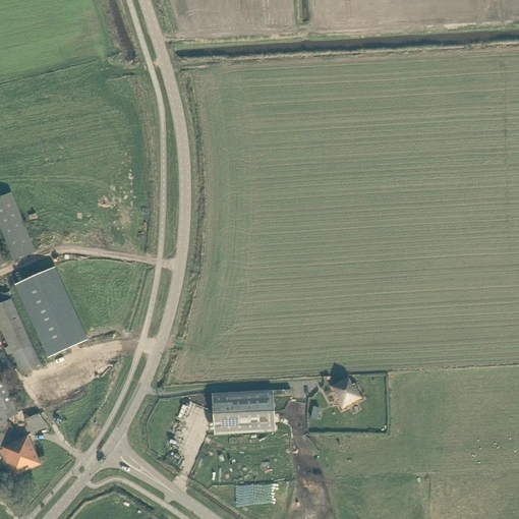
[(29,238),(9,191),(0,194),(0,229),(12,260),(34,251),(29,238)]
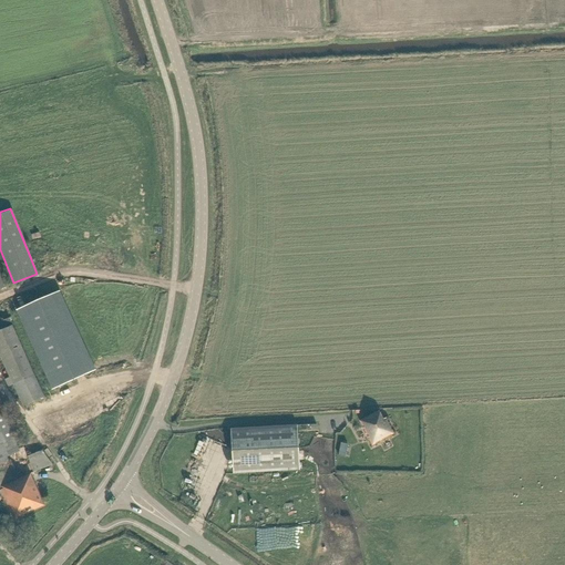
[(14,308),(50,388),(93,368),(58,289),(26,304),(14,308)]
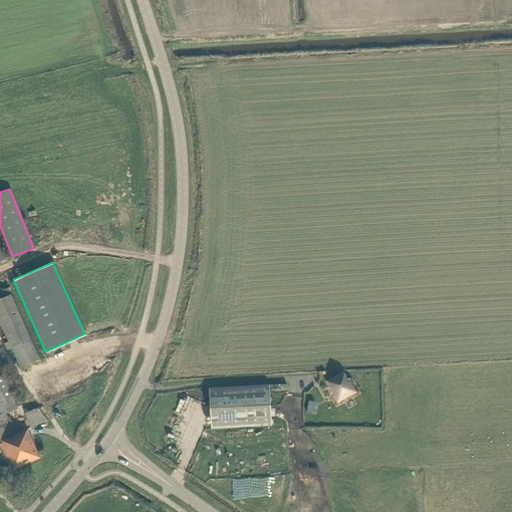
[(0,321),(5,332),(8,339),(3,342),(6,349),(12,347),(20,366),(39,357),(10,292),(9,293),(7,286),(0,288),(0,321)]
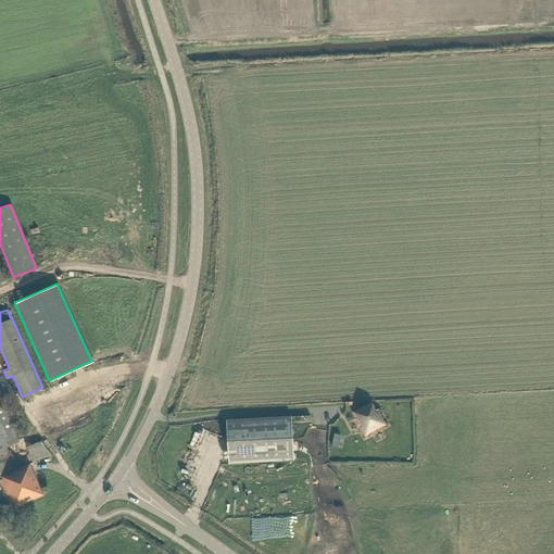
[(0,488),(9,507),(12,505),(12,506),(40,493),(27,464),(26,462),(9,468),(0,444),(17,438),(12,426),(14,425),(0,393),(0,488)]
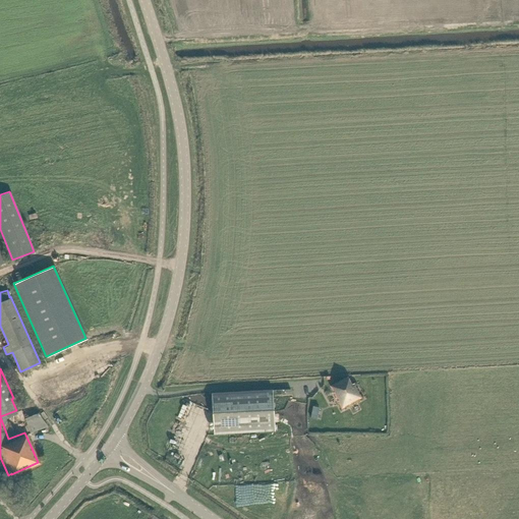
[(346,376),(329,385),(341,407),(360,397),(353,383),(351,384),(346,376)]
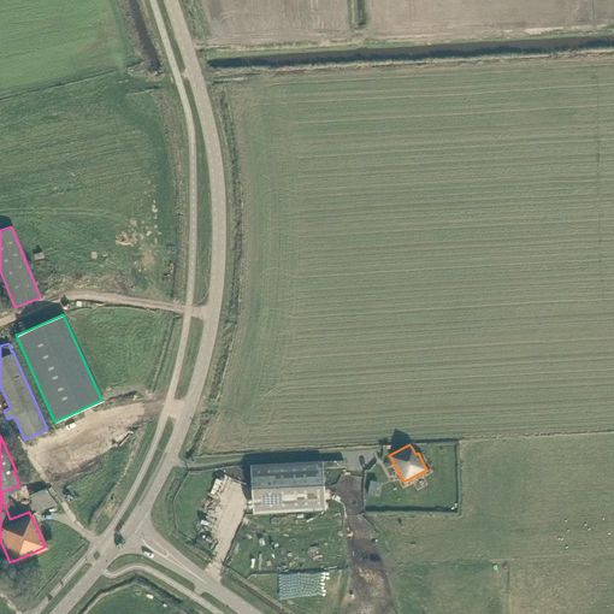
[(249,464),(252,513),(324,509),(322,460),(249,464)]
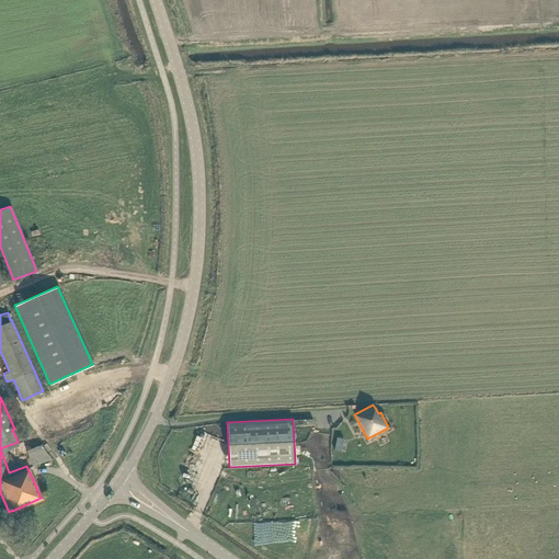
[(335,436),(332,449),(340,451),(342,437),(335,436)]
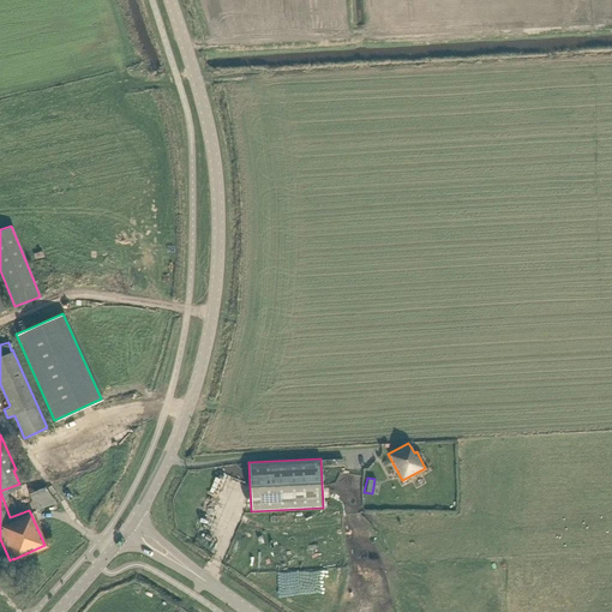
[(19,484),(0,491),(10,517),(29,510),(35,509),(29,491),(25,481),(19,484)]
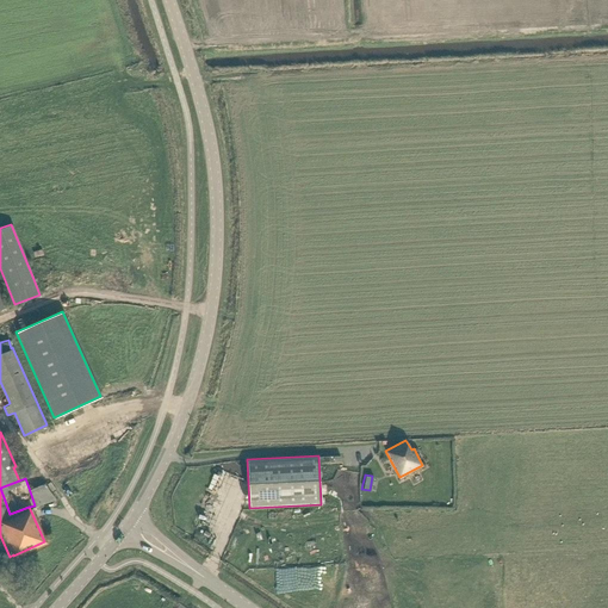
[(44,483),(29,488),(35,506),(54,498),(44,483)]
